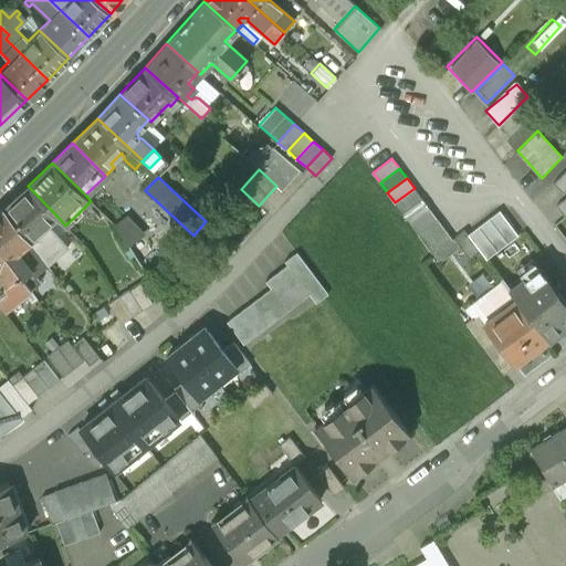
[(58,217),(28,186),(2,209),(30,241),(58,217)]
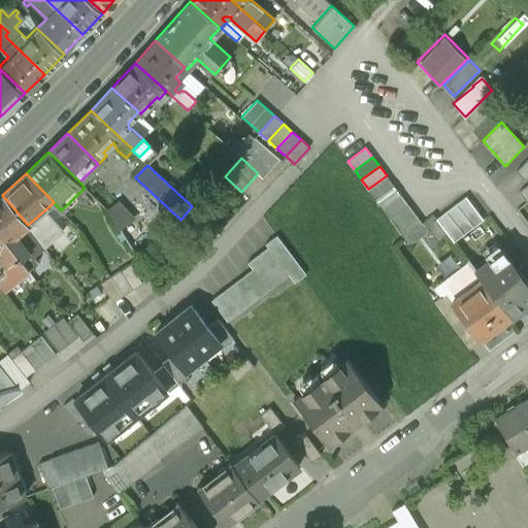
[(387,175),(368,189),(375,198),(394,185),(387,175)]
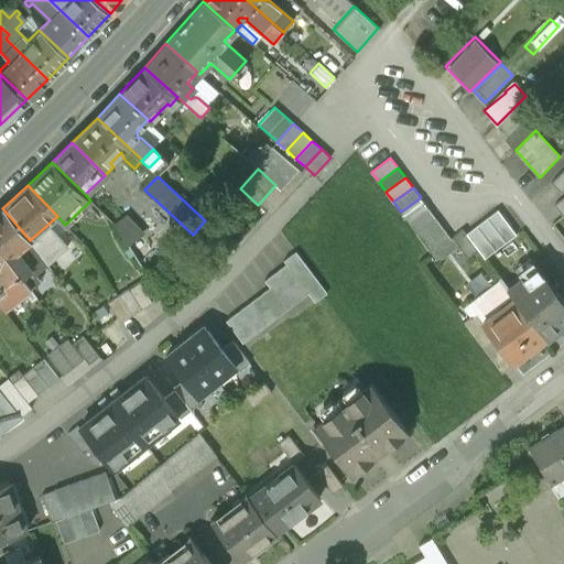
[(421,197),(401,212),(409,223),(427,207),(421,197)]
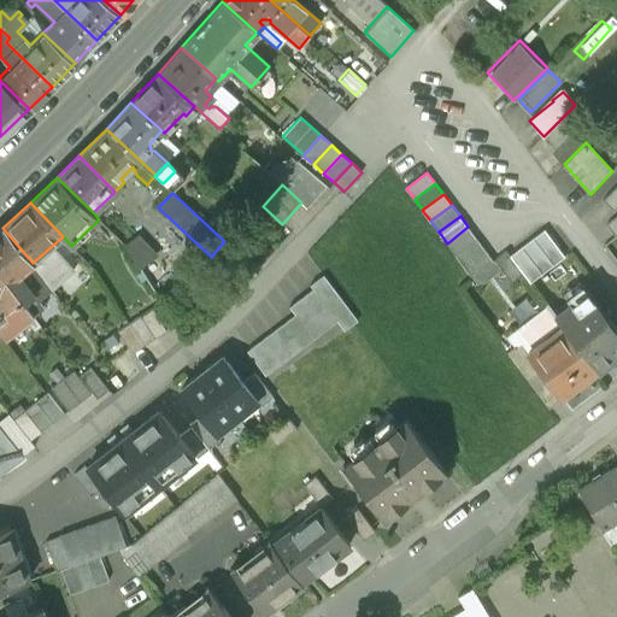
[(468,227),(447,244),(456,254),(476,238),(468,227)]
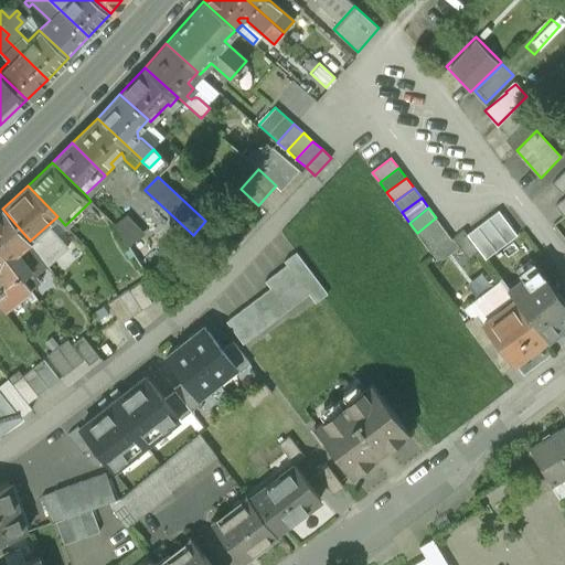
[(30,241),(2,209),(0,210),(0,252),(7,260),(21,279),(29,289),(40,281),(35,275),(48,265),(30,241)]
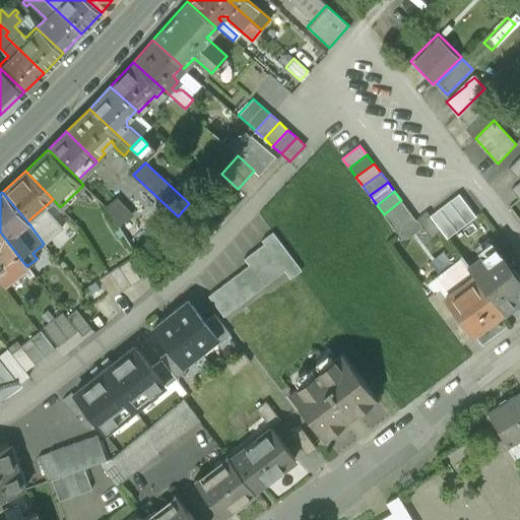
[(458,193),(430,214),(447,238),(475,215),(458,193)]
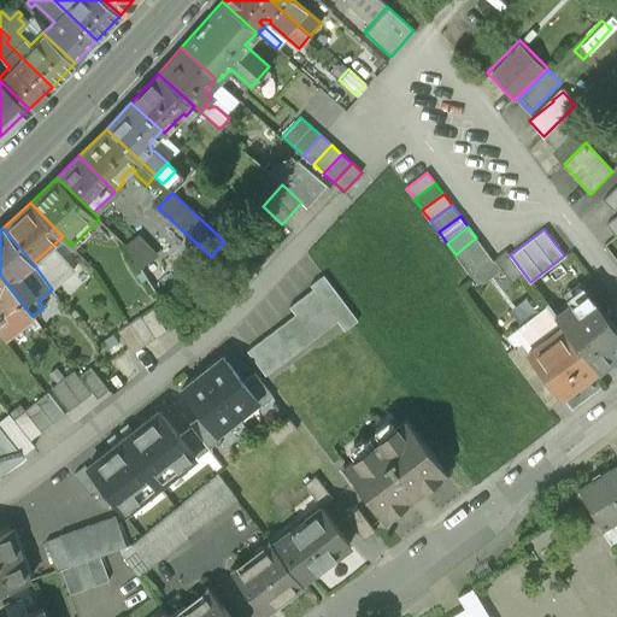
[(124,245),(140,268),(158,254),(139,235),(124,245)]
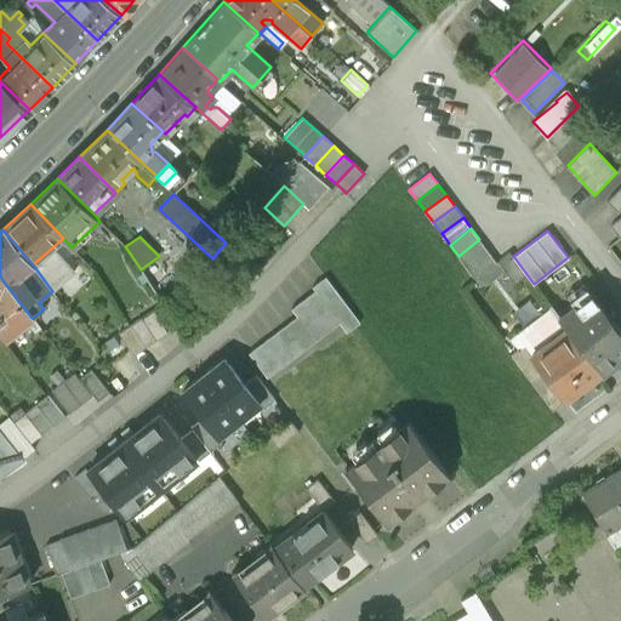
[(479,239),(459,256),(467,267),(488,251),(479,239)]
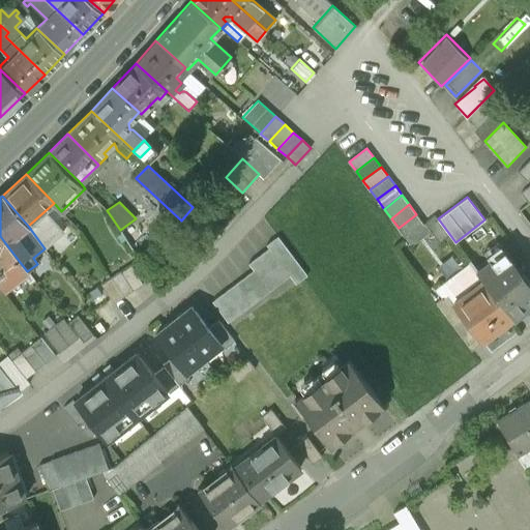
[(416,214),(399,228),(405,237),(423,224),(416,214)]
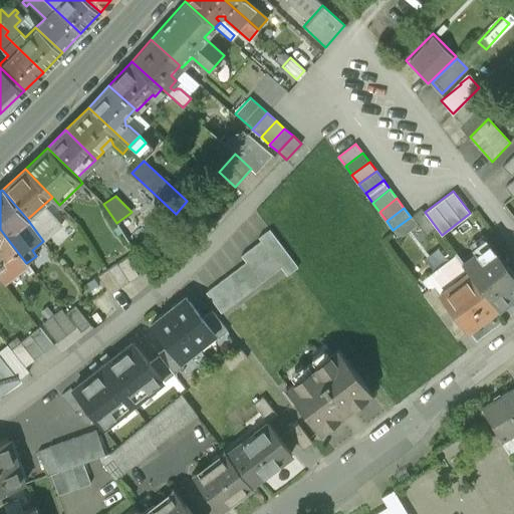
[(246,259),(205,290),(221,311),(262,280),(257,274),(276,259),(287,274),(297,266),(269,228),(258,236),(261,239),(242,253),(246,259)]
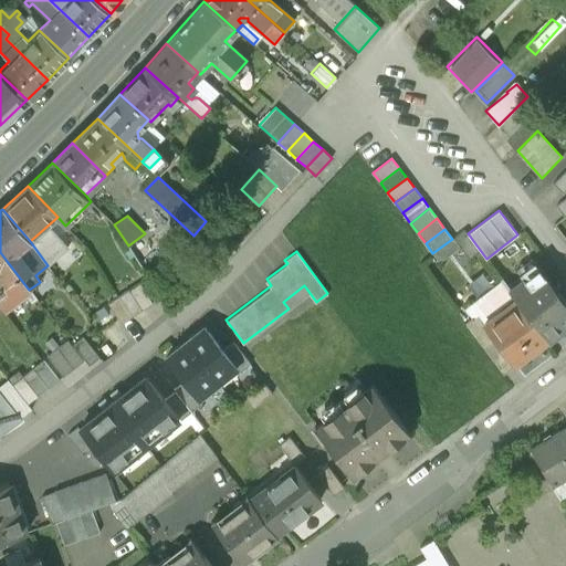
[(0,252),(0,274),(10,287),(21,280),(7,261),(0,252)]
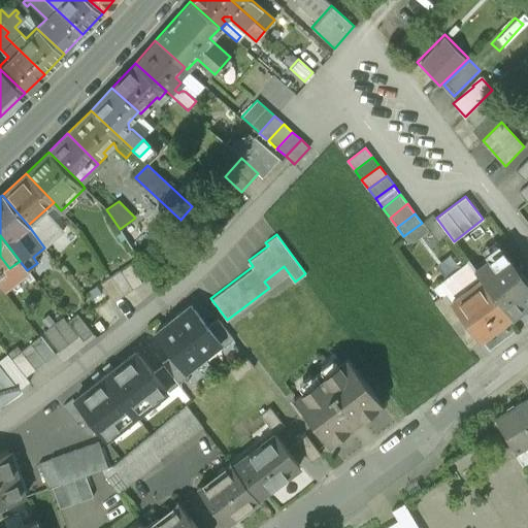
[(501,249),(491,257),(474,269),(484,282),(509,316),(525,304),(526,306),(527,304),(527,283),(527,279),(520,269),(518,270),(507,256),(506,256),(501,249)]
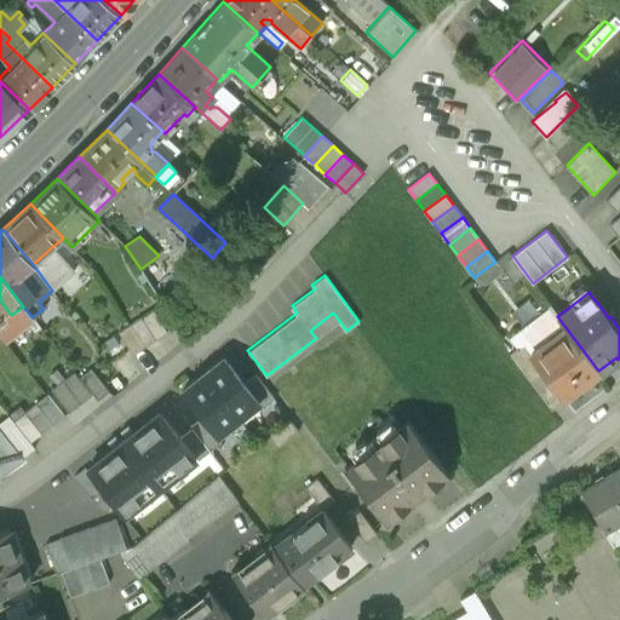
[(11,315),(0,323),(0,332),(5,339),(32,317),(23,306),(11,315)]
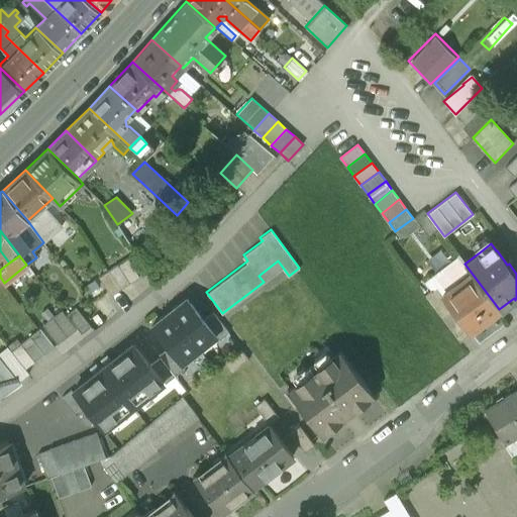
[(127,257),(108,271),(120,289),(139,276),(127,257)]
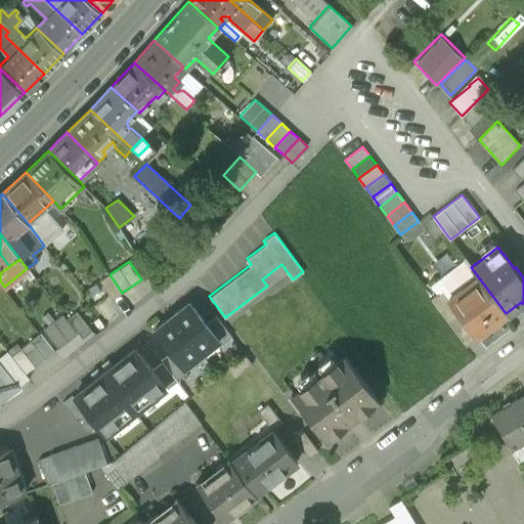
[(110,274),(99,280),(112,299),(122,293),(110,274)]
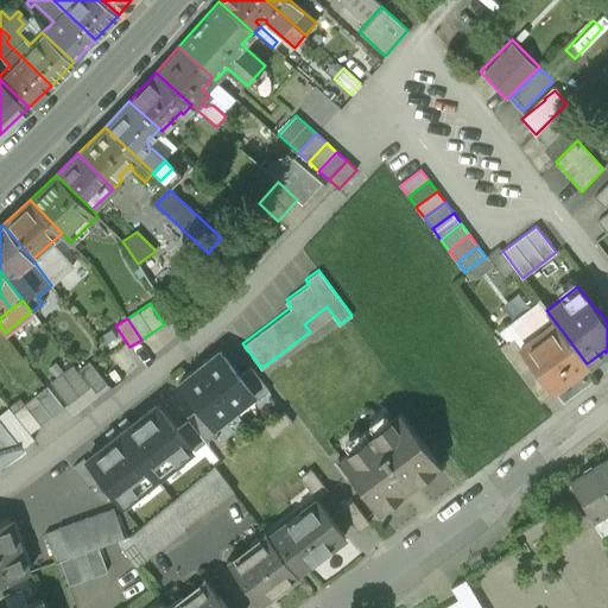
[(587,363),(557,324),(540,337),(538,334),(520,347),(519,348),(531,363),(551,391),(587,363)]
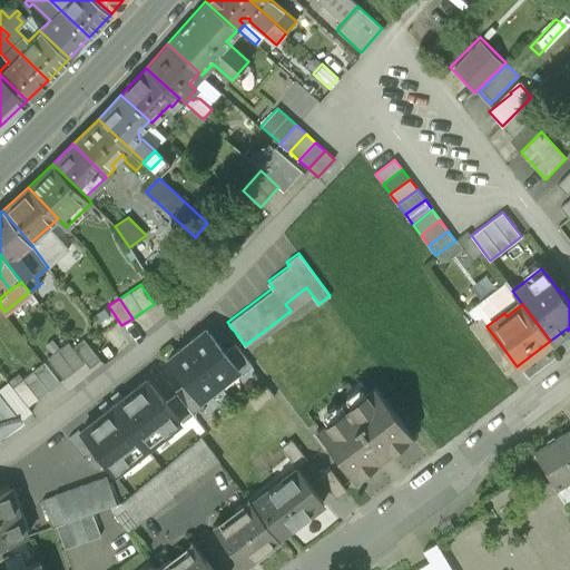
[(480,315),(468,324),(487,350),(498,341),(487,326),(488,325),(480,315)]
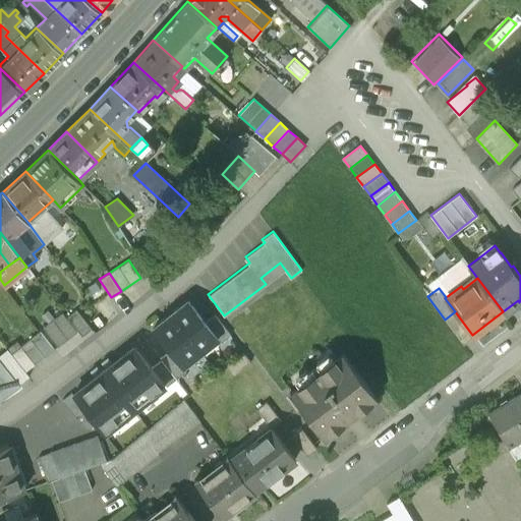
[(188,300),(170,314),(199,351),(217,338),(205,322),(188,300)]
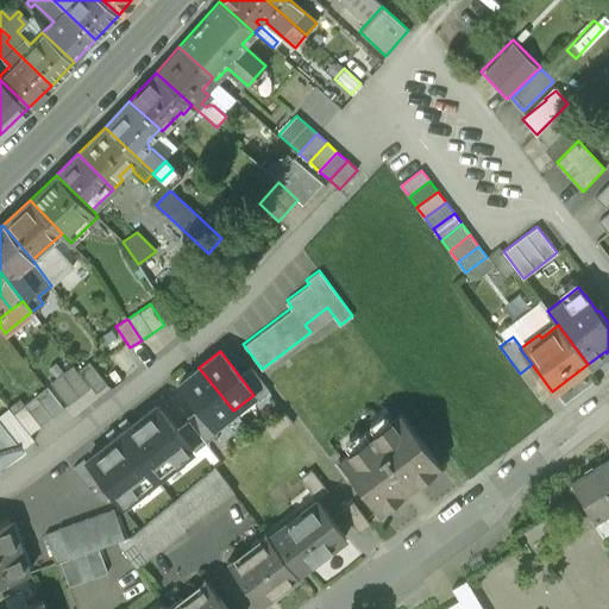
[(107,385),(89,363),(79,371),(95,394),(107,385)]
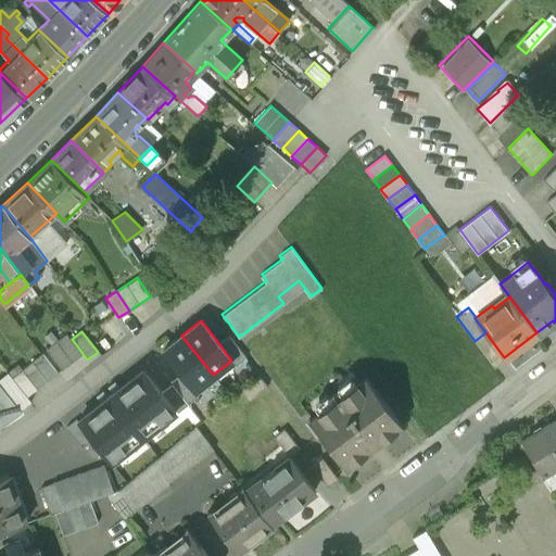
[(83,354),(67,333),(58,342),(73,362),(83,354)]
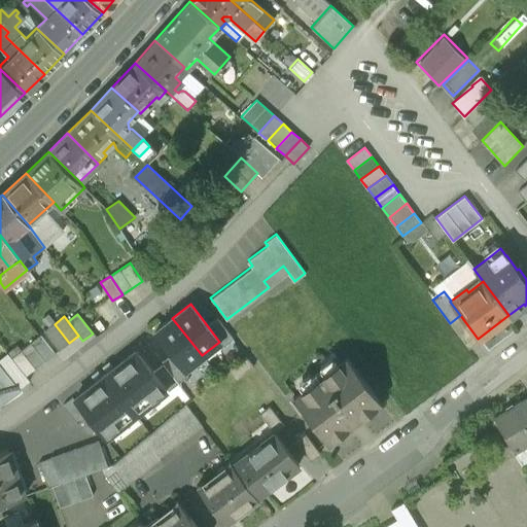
[(202,355),(172,318),(154,332),(171,354),(183,370),(202,355)]
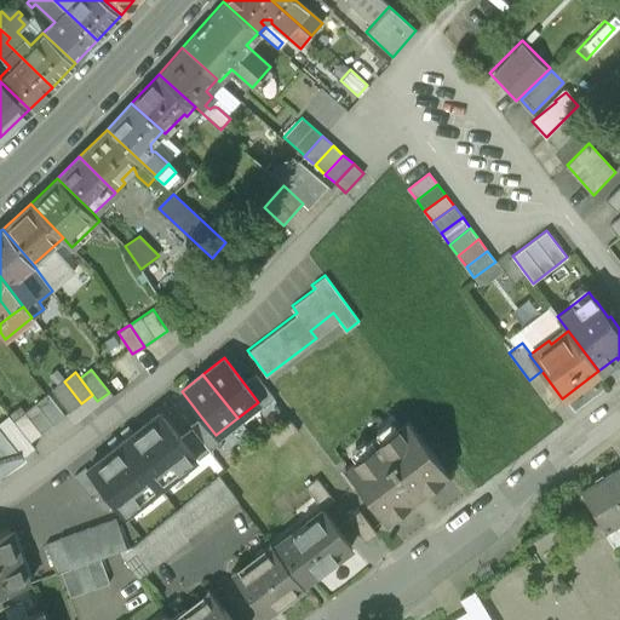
[(274,399),(254,374),(244,383),(258,402),(263,407),(274,399)]
